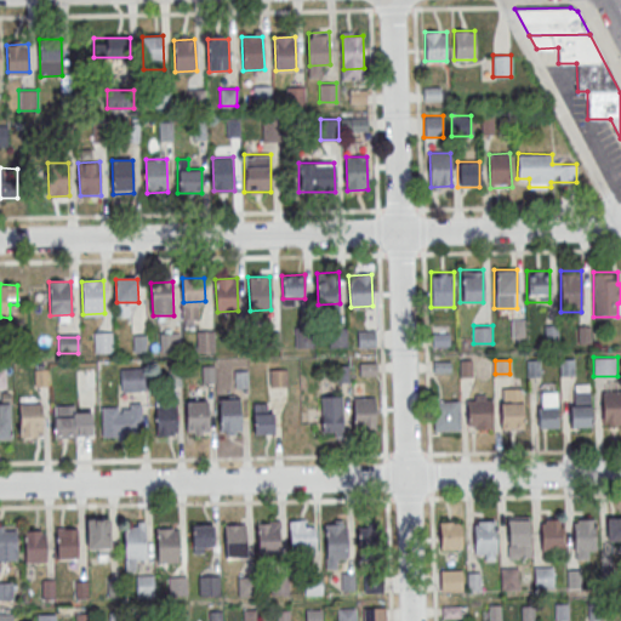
[(569,427),(591,427),(591,383),(569,383),(569,427)]
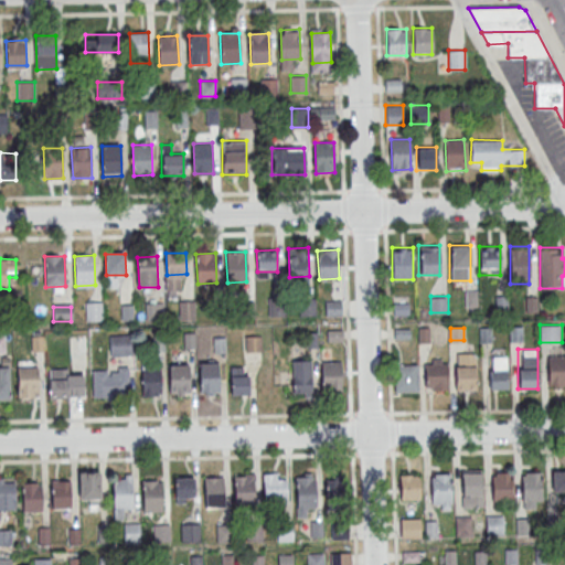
[(476,353),(455,353),(455,390),(476,390),(476,353)]
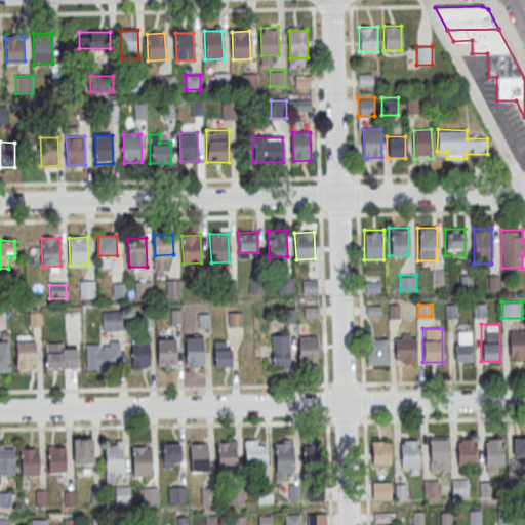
[(509,359),(524,359),(524,329),(509,330),(509,359)]
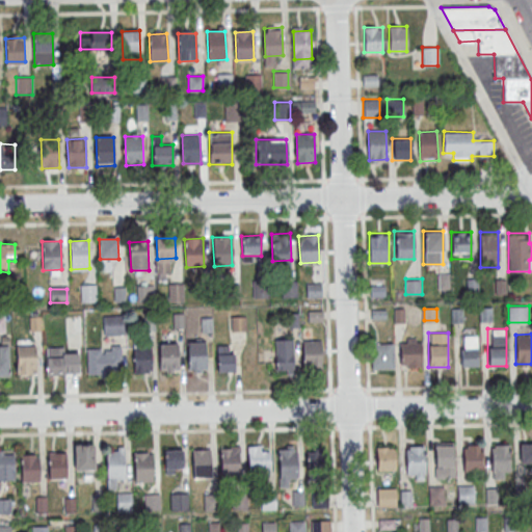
[(460,367),(477,367),(477,335),(460,335),(460,367)]
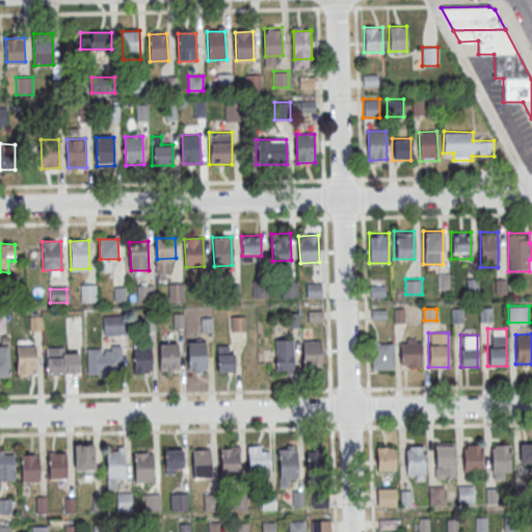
[(400,367),(422,367),(422,338),(400,338),(400,367)]
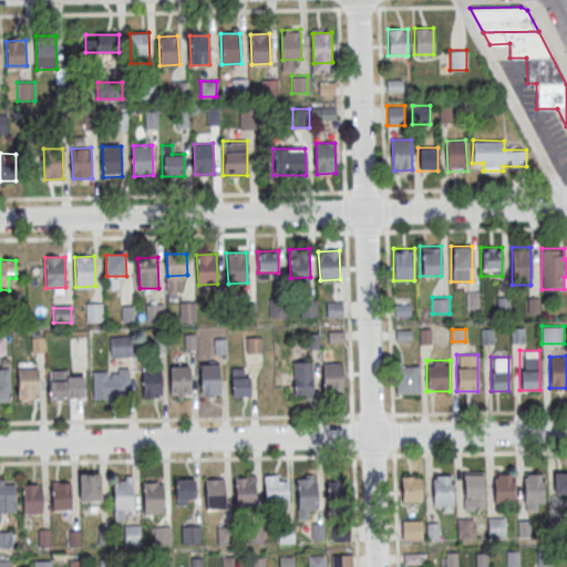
[(312,361),(292,361),(292,394),(312,394),(312,361)]
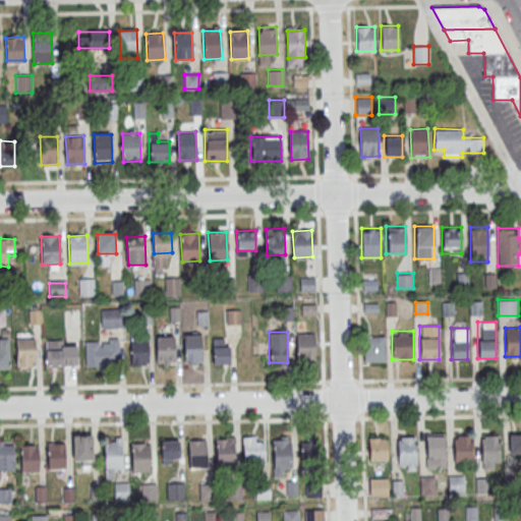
[(315,360),(315,333),(296,333),(296,360),(315,360)]
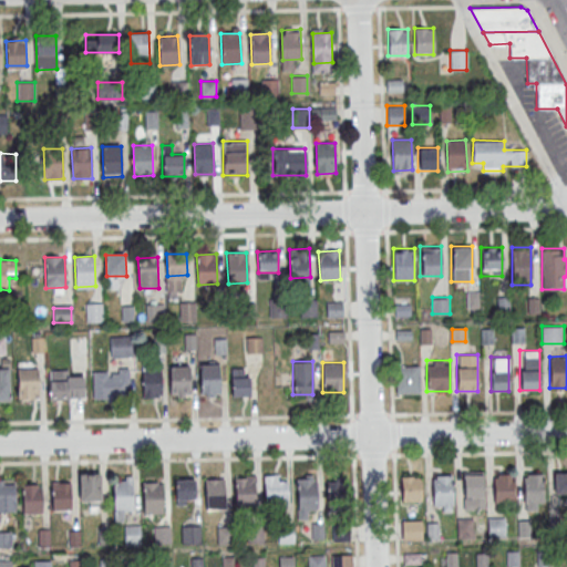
[(200,366),(220,364),(222,393),(202,394),(200,366)]
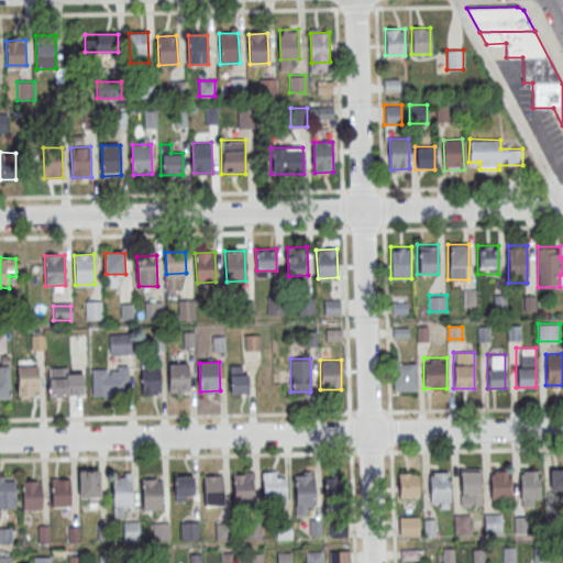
[(417,363),(393,363),(393,390),(417,390),(417,363)]
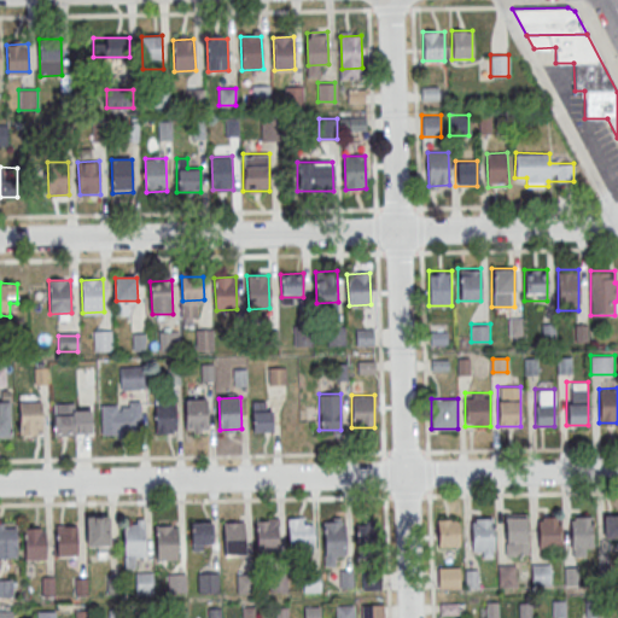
[(185,400),(208,400),(209,431),(186,431),(185,400)]
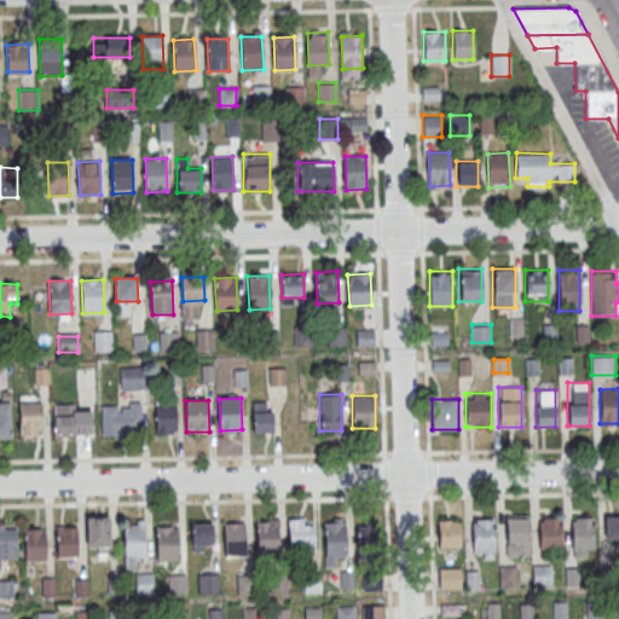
[(252,401),(252,433),(272,433),(272,401),(252,401)]
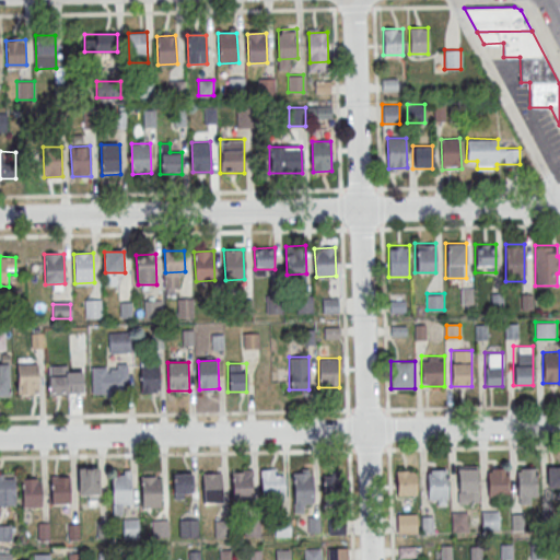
[(0,364),(10,364),(11,396),(0,396),(0,364)]
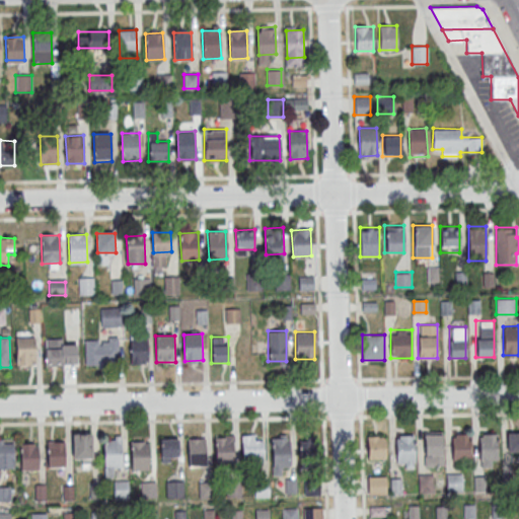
[(85,341),(99,341),(99,345),(102,345),(102,342),(109,342),(109,338),(119,338),(120,362),(100,363),(100,366),(86,367),(85,341)]
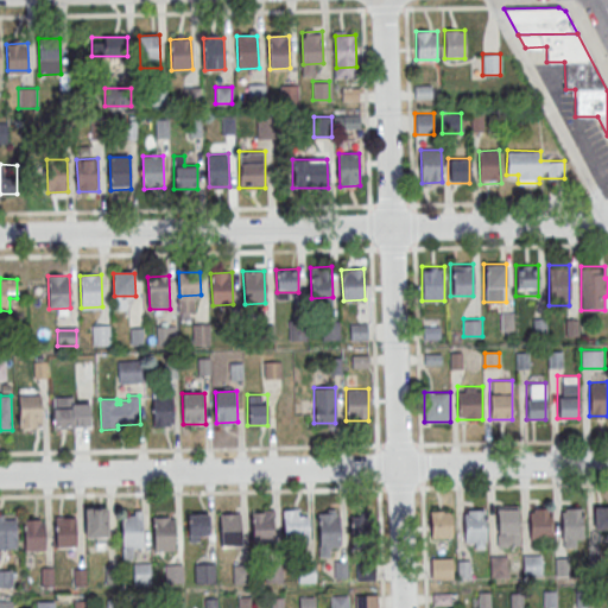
[(152,397),(173,396),(175,426),(153,428),(152,397)]
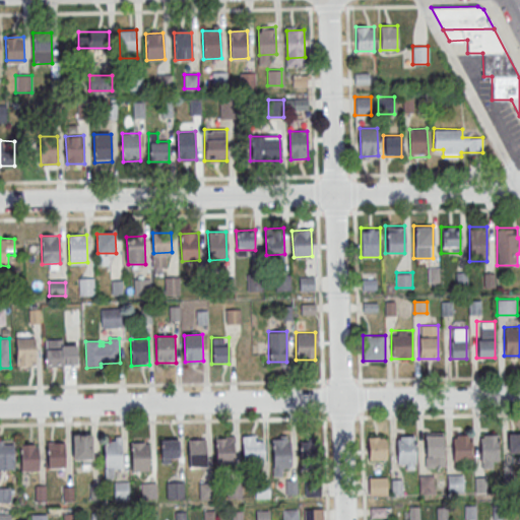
[(17,339),(36,339),(37,366),(18,366),(17,339)]
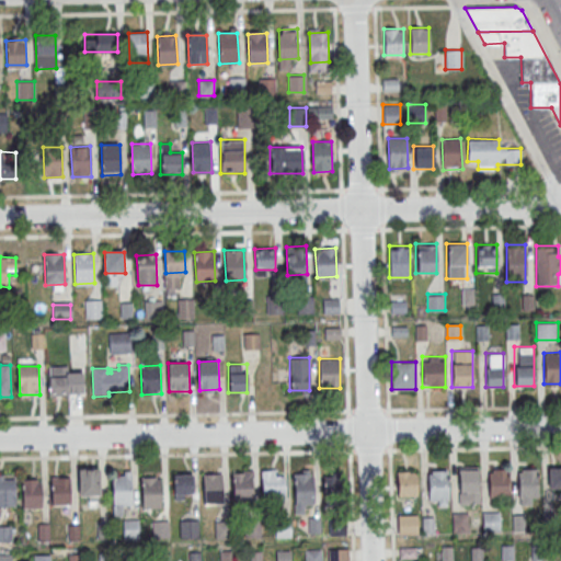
[(48,367),(69,367),(70,396),(49,396),(48,367)]
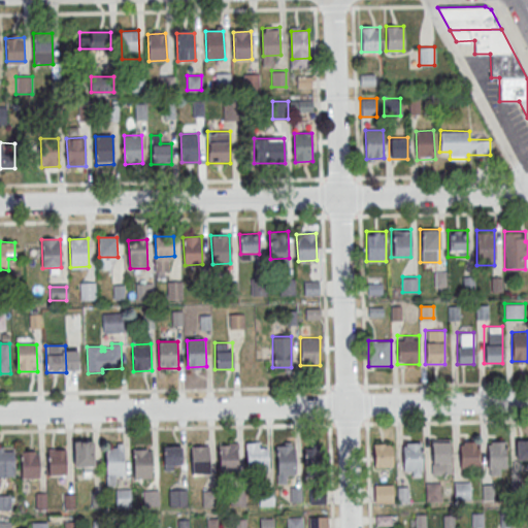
[(527,438),(516,439),(516,460),(525,460),(525,468),(527,467),(527,438)]
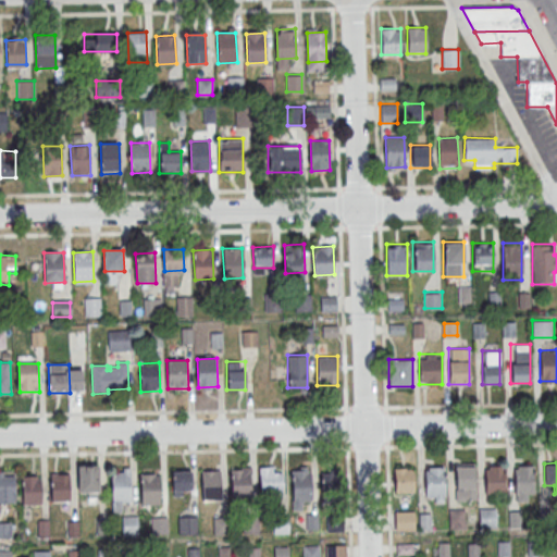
[(484,494),(505,494),(505,465),(484,465),(484,494)]
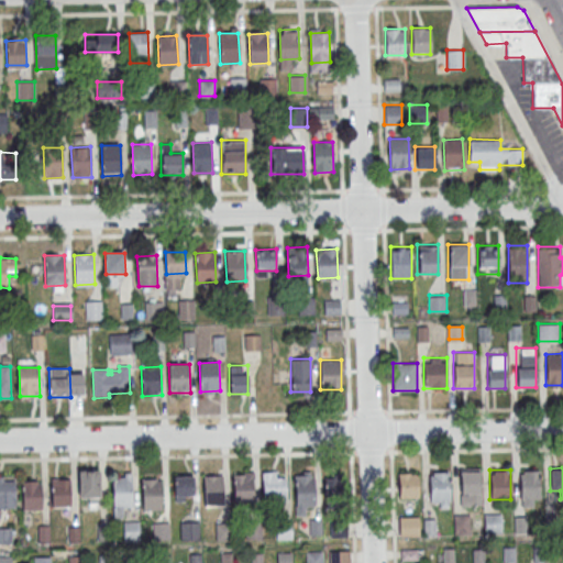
[(520,471),(539,470),(540,500),(521,501),(520,471)]
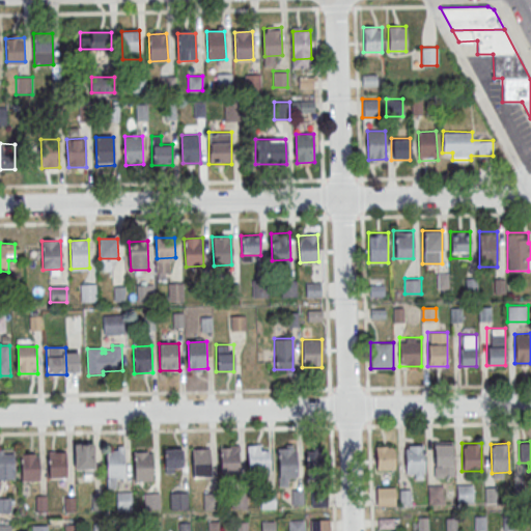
[(94,445),(74,445),(74,472),(94,472),(94,445)]
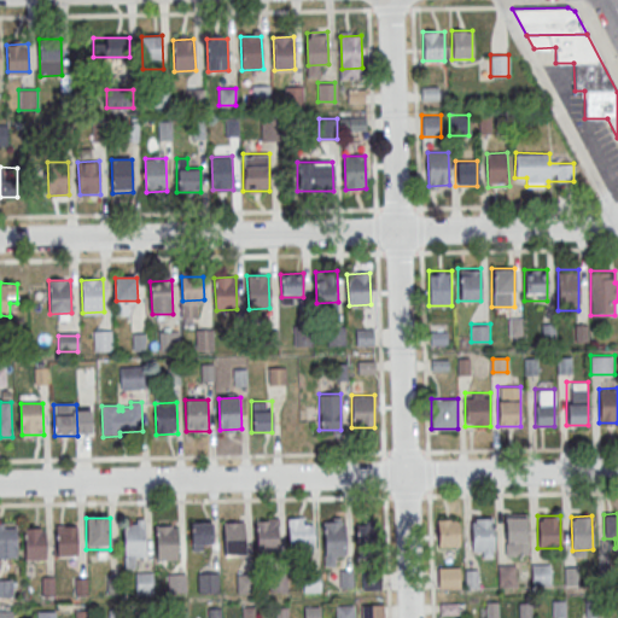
[(313,548),(313,518),(289,518),(289,548),(313,548)]
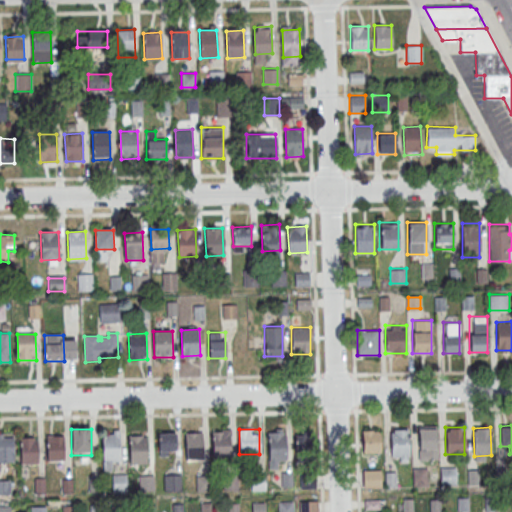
[(380,429),(363,429),(363,452),(380,452),(380,429)]
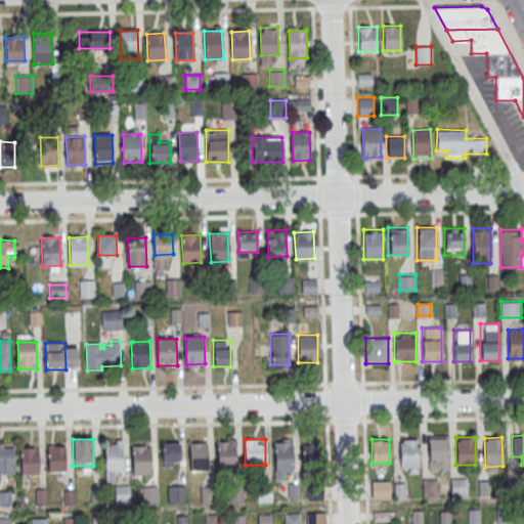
[(400,440),(418,439),(419,468),(401,469),(400,440)]
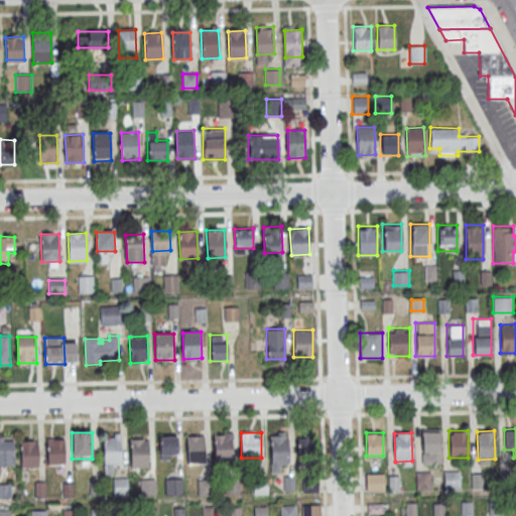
[(422,433),(439,432),(440,461),(423,462),(422,433)]
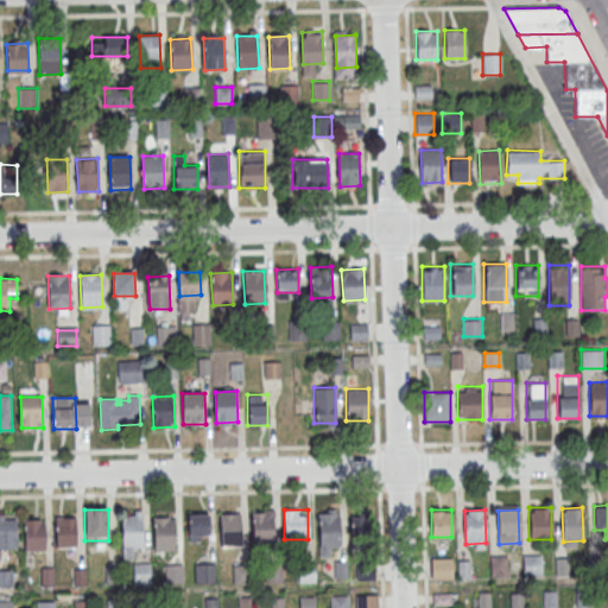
[(252,512),(272,511),(274,544),(253,544),(252,512)]
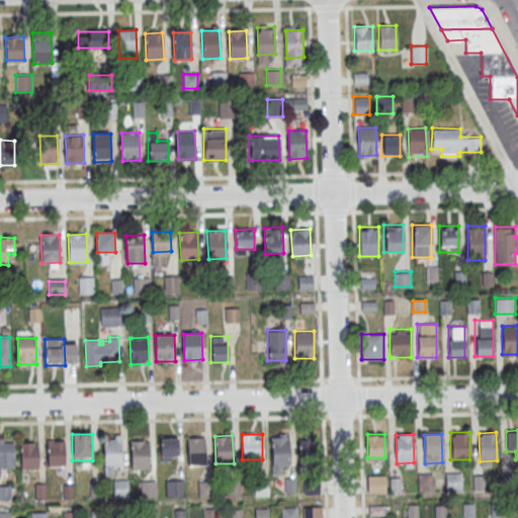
[(178,458),(178,437),(159,437),(159,458),(178,458)]
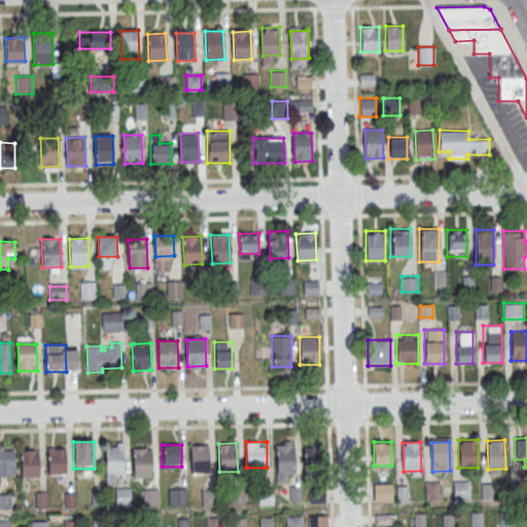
[(190,446),(208,445),(209,473),(191,473),(190,446)]
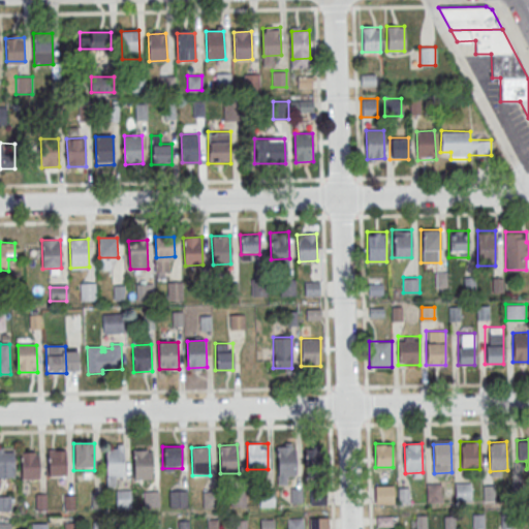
[(277,447),(294,446),(296,475),(278,476),(277,447)]
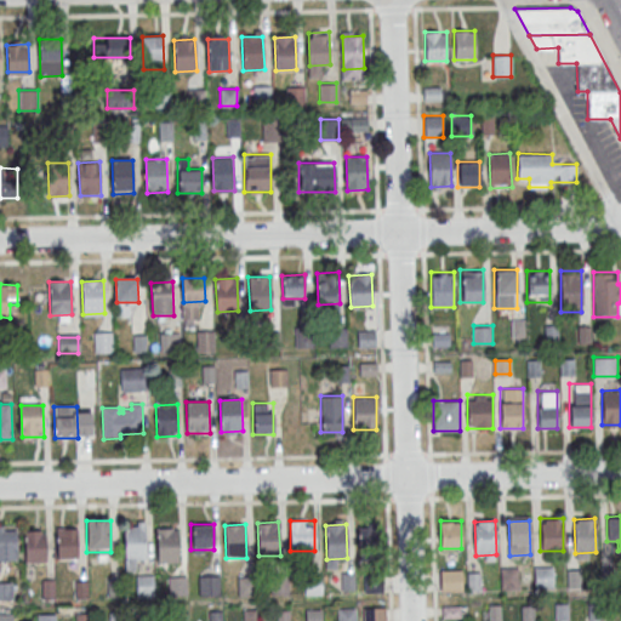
[(125,527),(146,525),(147,559),(126,559),(125,527)]
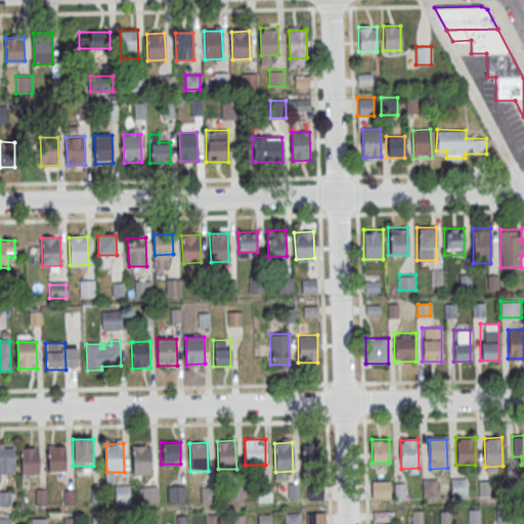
[(323,470),(323,443),(303,443),(303,470),(323,470)]
